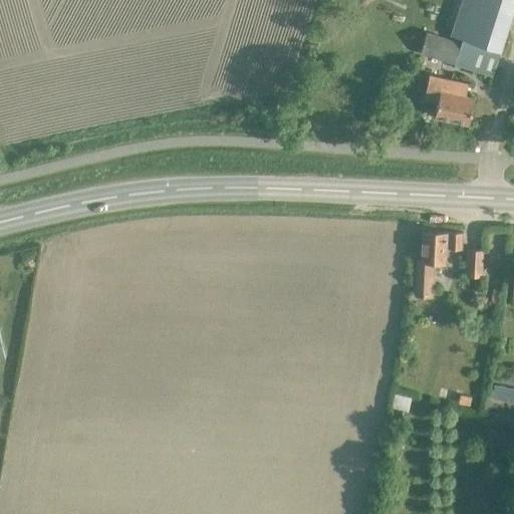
[(513,6),(513,0),(461,0),(450,36),(460,39),(459,44),(427,33),(421,53),(492,76),(513,6)]
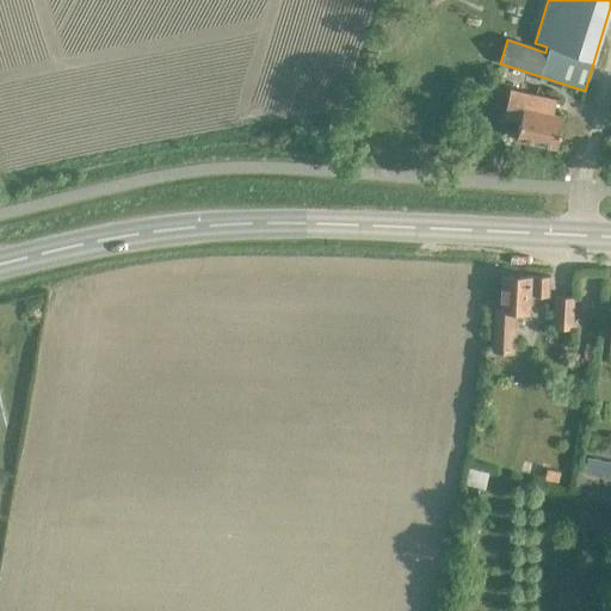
[(556,148),(563,117),(551,113),(554,100),(510,91),(504,118),(519,122),(516,139),(556,148)]
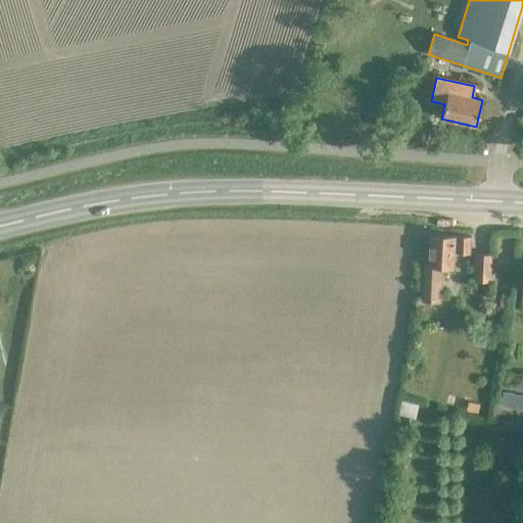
[(281,103),(280,112),(290,113),(291,104),(281,103)]
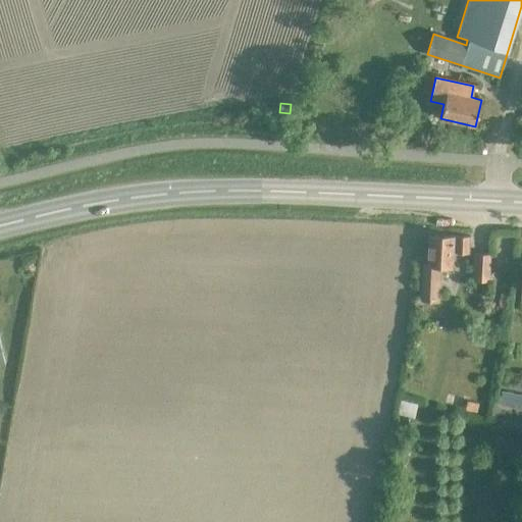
[(436,300),(438,265),(452,265),(453,251),(469,252),(470,236),(428,233),(426,264),(422,264),(420,299),(436,300)]
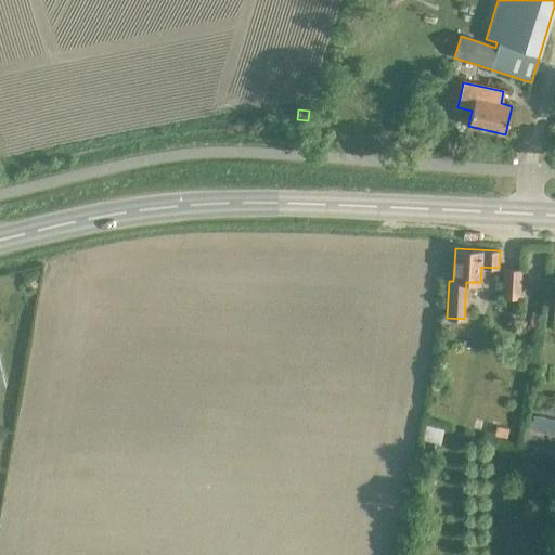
[(518,298),(520,269),(504,268),(502,296),(518,298)]
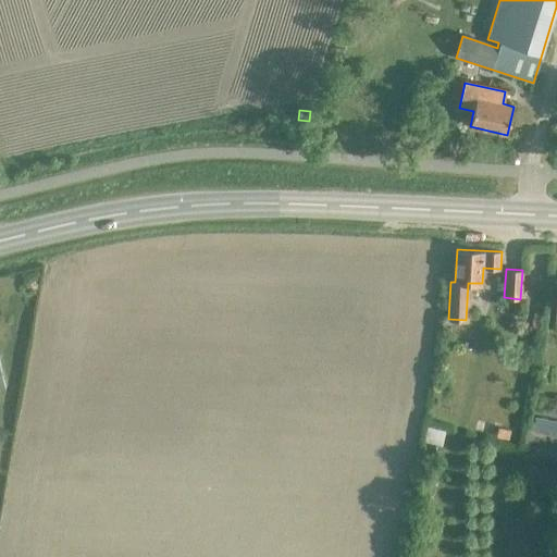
[(532,312),(530,327),(540,329),(542,313),(532,312)]
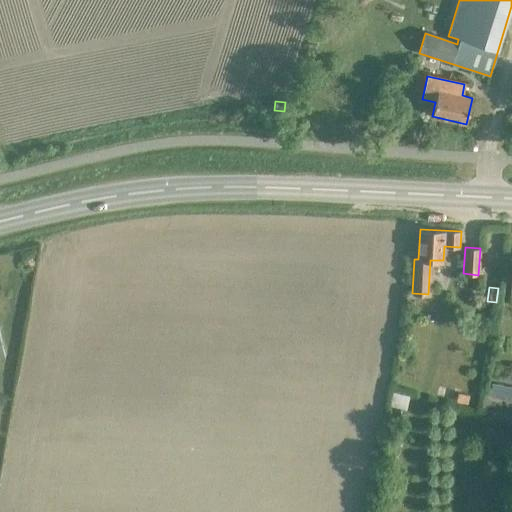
[(511,387),(490,384),(488,396),(511,400),(511,387)]
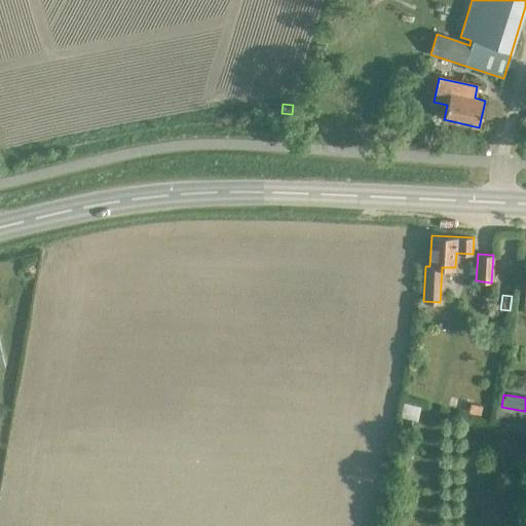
[(403,403),(400,416),(416,420),(420,407),(403,403)]
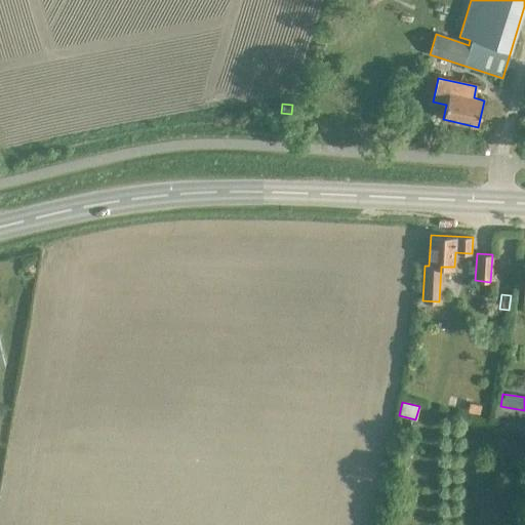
[(470,403),(467,412),(478,415),(480,407),(470,403)]
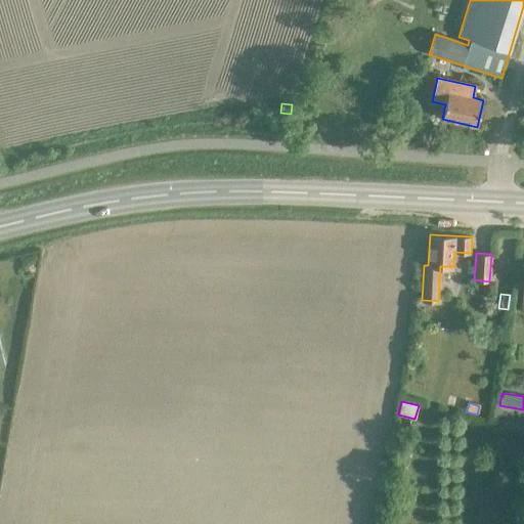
All buildings are outlined.
